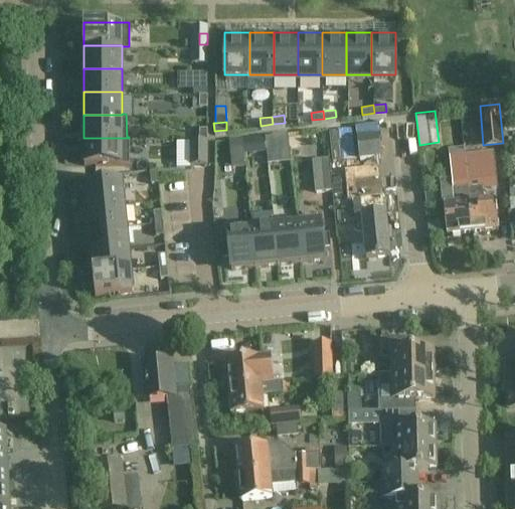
[(265,133),(267,147),(289,144),(287,131),(265,133)]
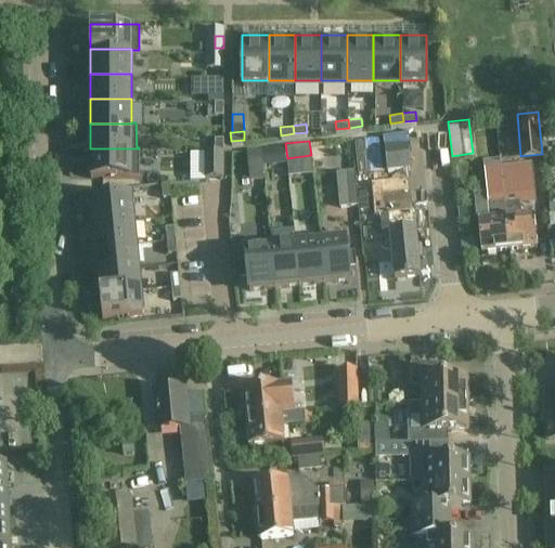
[(387,168),(405,166),(411,165),(409,141),(384,143),(387,168)]
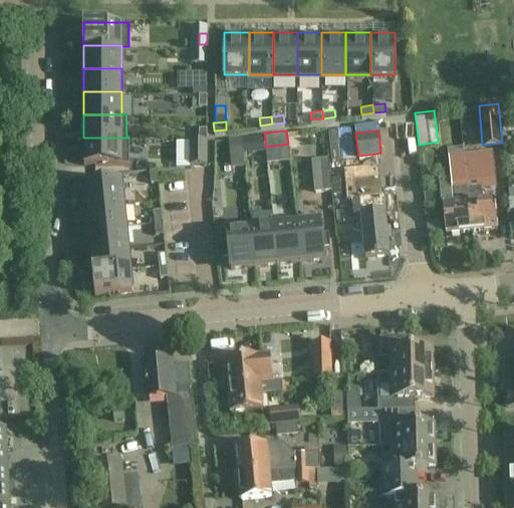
[(129,161),(129,138),(83,138),(83,161),(129,161)]
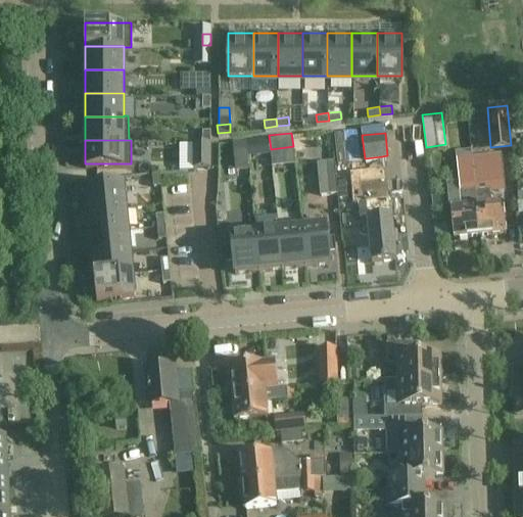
[(194,140),(194,166),(210,165),(210,158),(210,140),(194,140)]
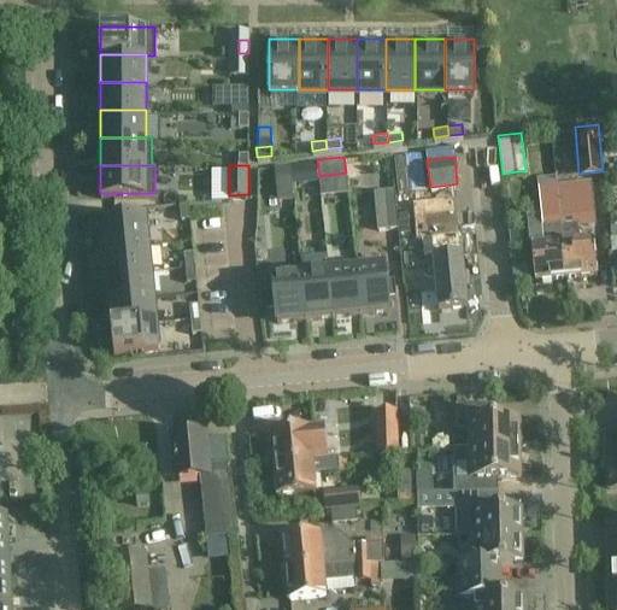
[(291,186),(318,183),(317,166),(289,169),(291,186)]
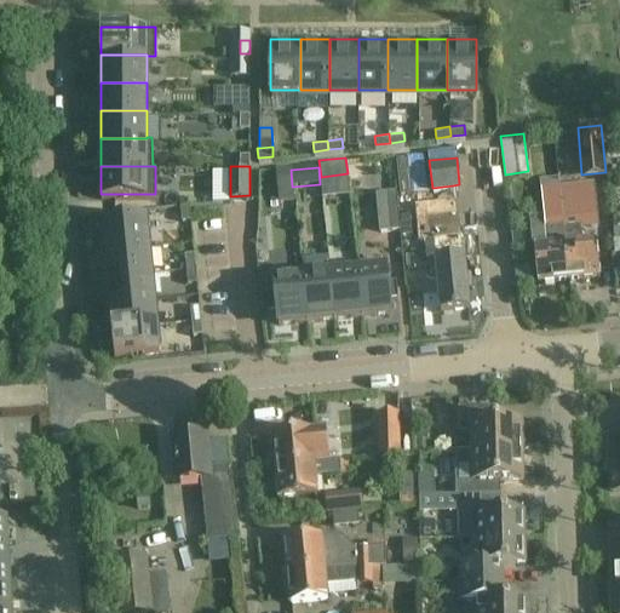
[(276,171),(277,188),(291,187),(290,170),(276,171)]
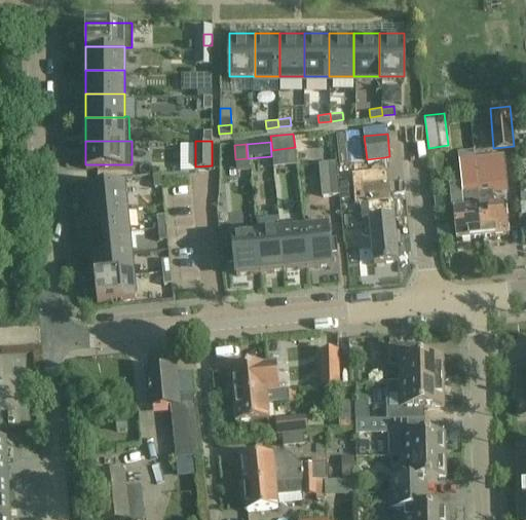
[(502,150),(474,153),(482,233),(509,231),(505,199),(494,200),(493,188),(506,187),(502,150)]
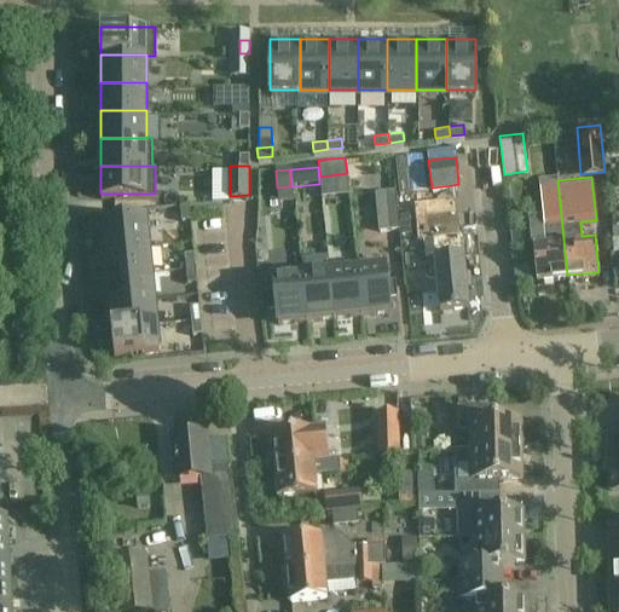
[(567,275),(557,180),(541,182),(547,240),(533,241),(537,277),(567,275)]
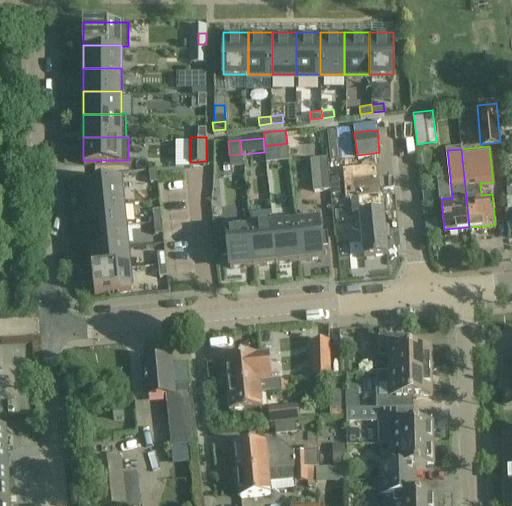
[(342,166),(344,195),(352,194),(353,210),(360,209),(365,252),(388,250),(384,207),(382,207),(378,175),(376,175),(375,162),(374,153),(357,155),(351,156),(352,165),(342,166)]
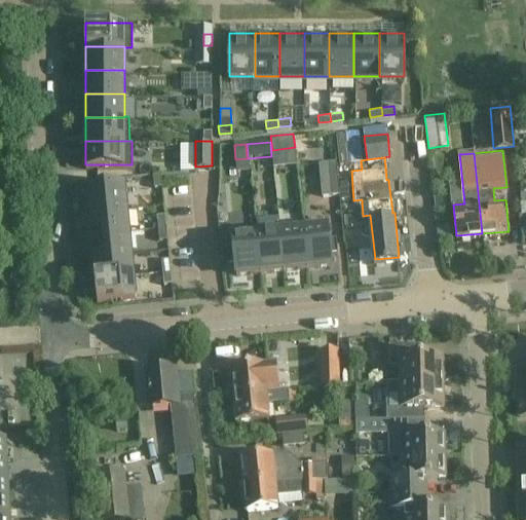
[(340,195),(337,163),(320,165),(323,197),(340,195)]
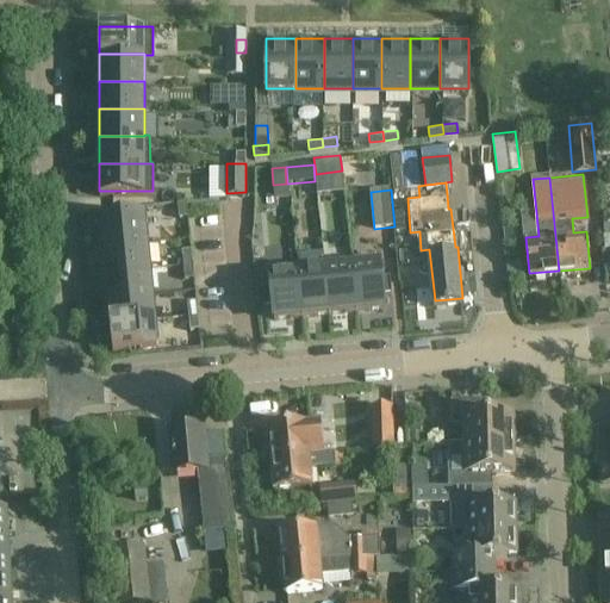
[(187,198),(178,199),(179,213),(188,212),(187,198)]
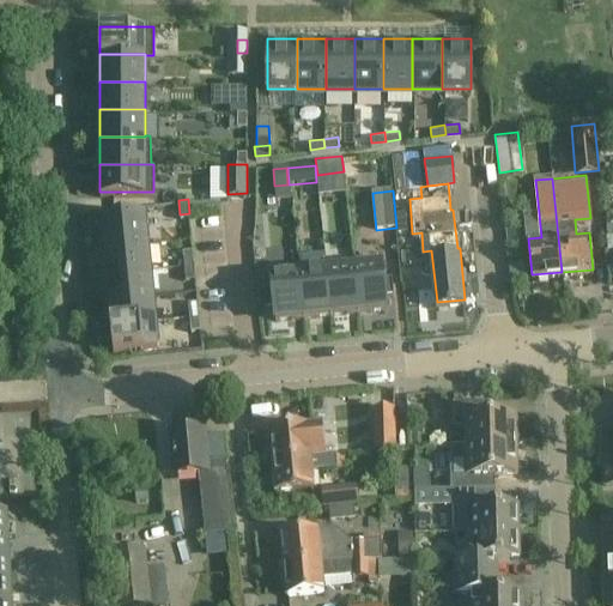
[(103,243),(147,238),(145,213),(101,217),(103,243)]
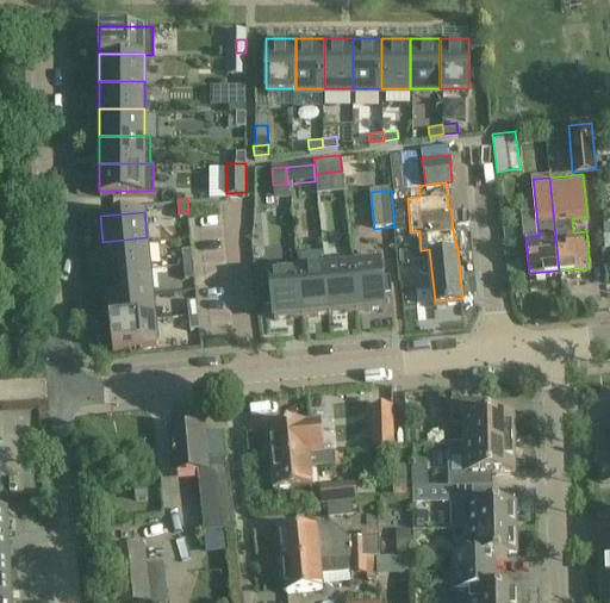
[(105,268),(149,263),(147,237),(103,242),(105,268)]
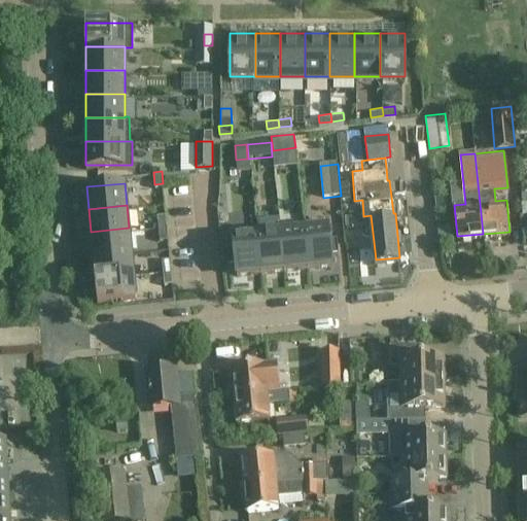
[(157,213),(159,226),(167,224),(165,212),(157,213)]
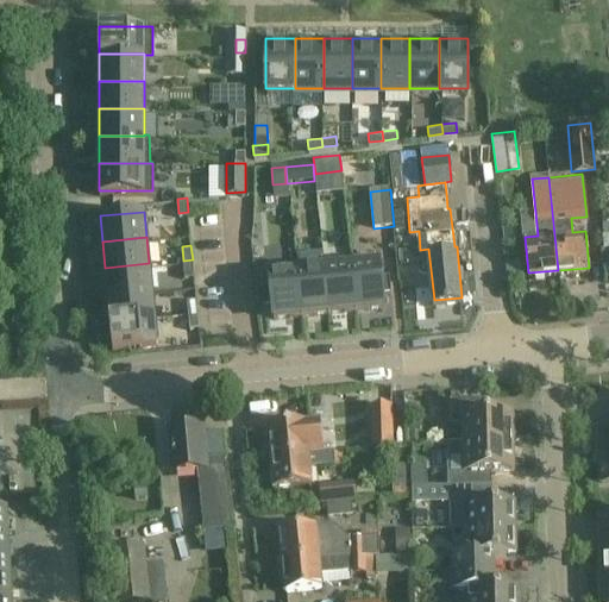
[(350,257),(350,262),(352,262),(357,306),(384,303),(383,290),(391,289),(389,273),(381,273),(378,254),(350,257)]
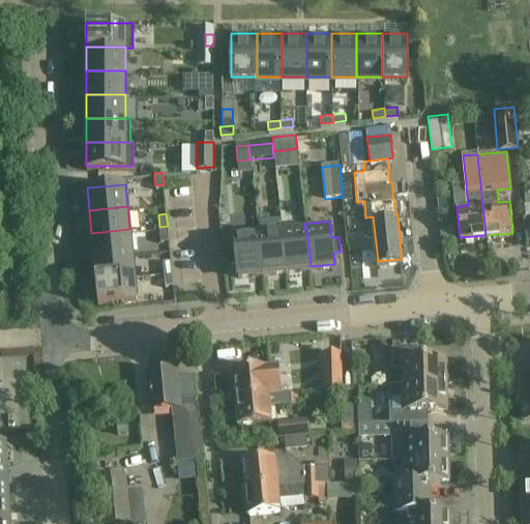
[(168,226),(159,227),(160,238),(169,238),(168,226)]
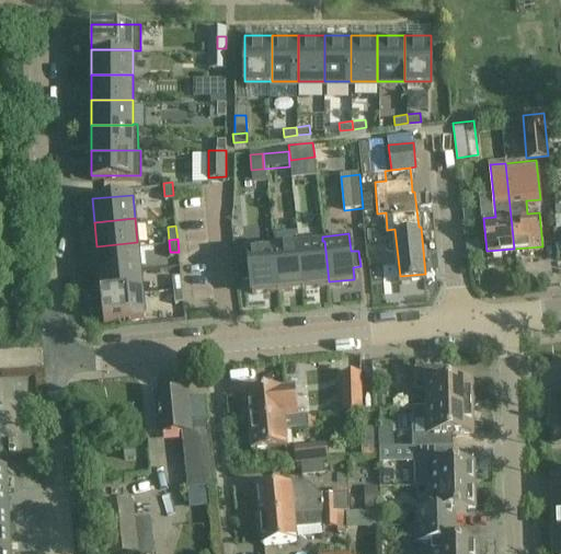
[(252,289),(277,287),(274,246),(275,246),(274,239),(248,241),(249,262),(241,262),(243,278),(251,277),(252,289)]
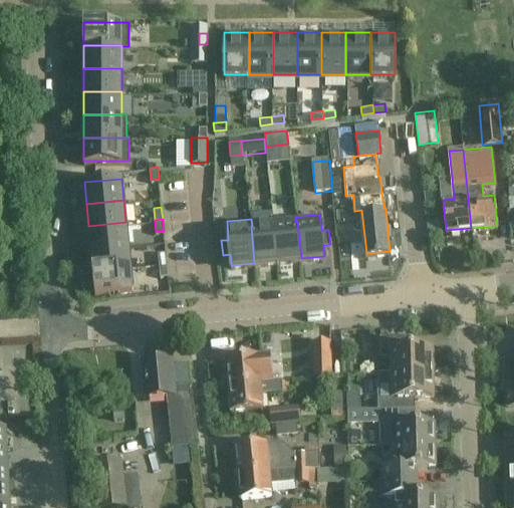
[(277,261),(301,258),(297,221),(295,221),(274,224),(277,261)]
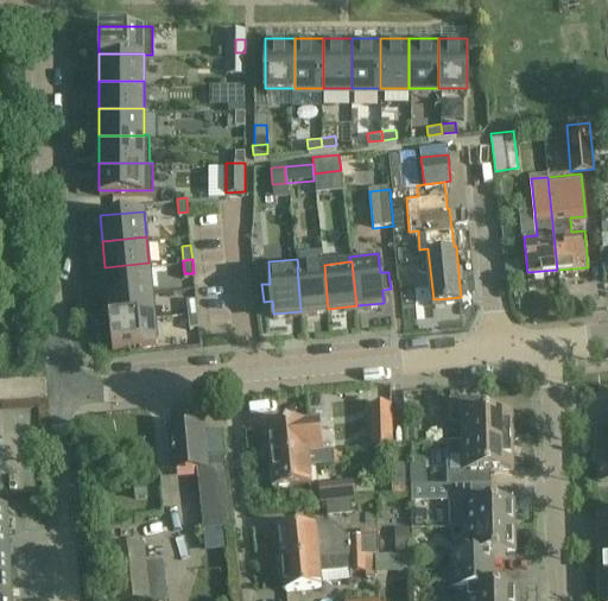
[(105,267),(107,293),(151,289),(149,263),(105,267)]
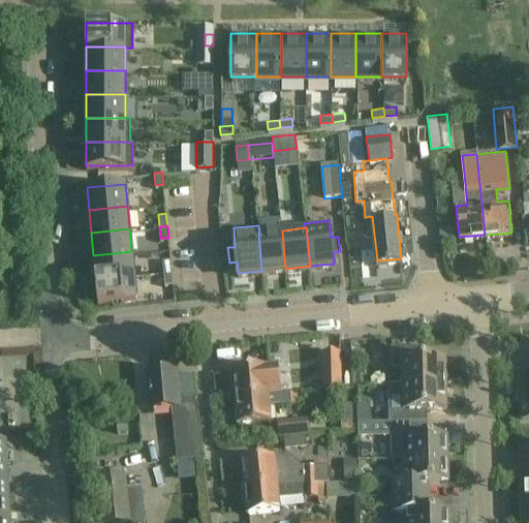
[(282,231),(259,233),(258,233),(261,271),(285,269),(282,231)]
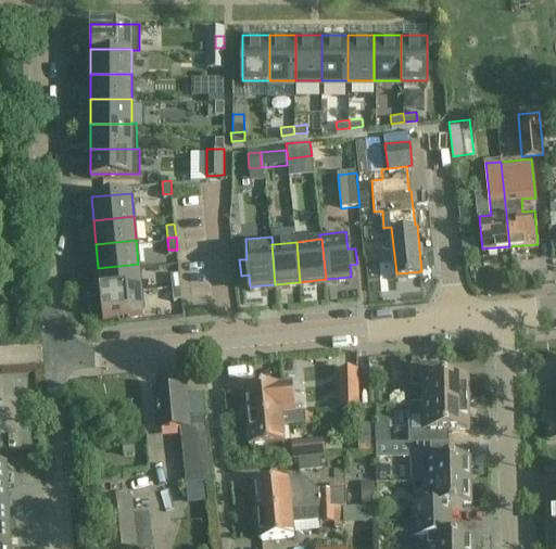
[(100,292),(140,288),(138,264),(98,268),(100,292)]
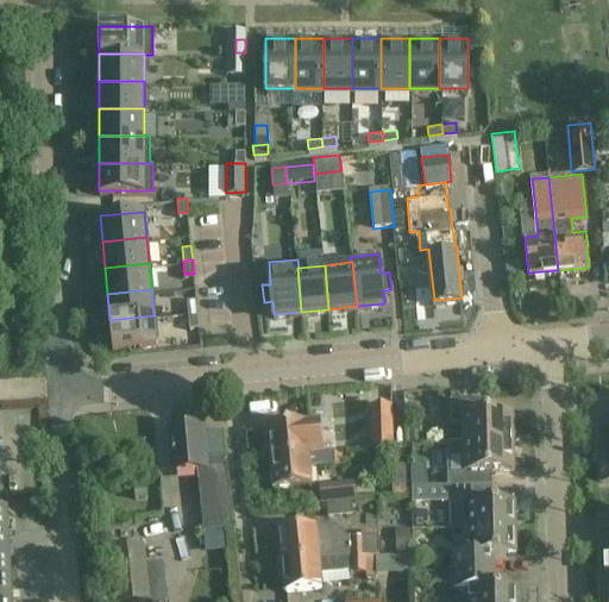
[(187,298),(188,312),(198,311),(196,296),(187,298)]
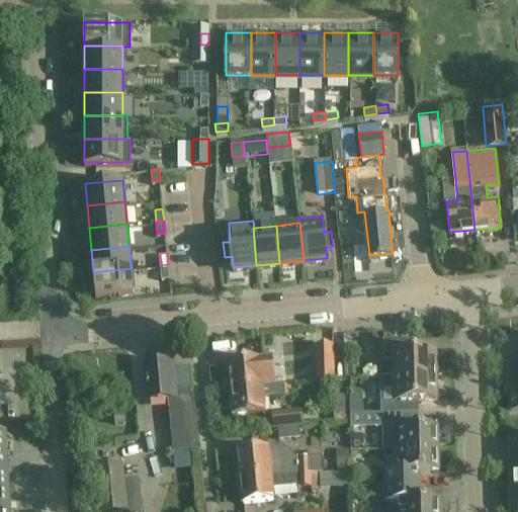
[(169,276),(168,264),(160,265),(161,276),(169,276)]
